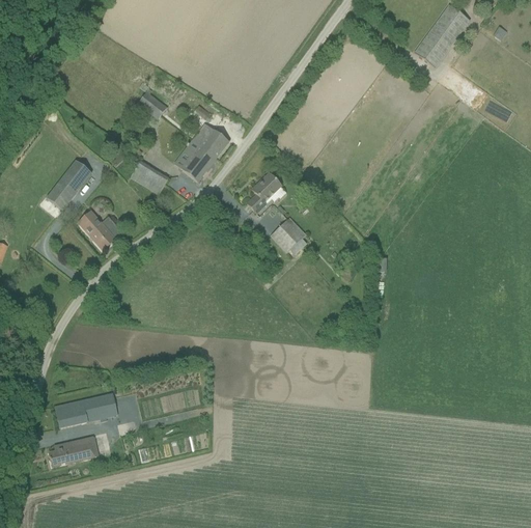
[(469,20),(448,4),(413,52),(434,67),(469,20)]
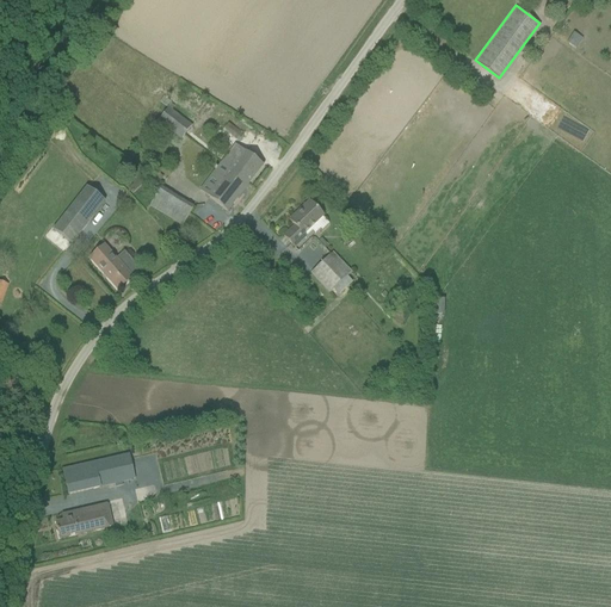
[(567,41),(576,47),(582,36),(573,30),(567,41)]
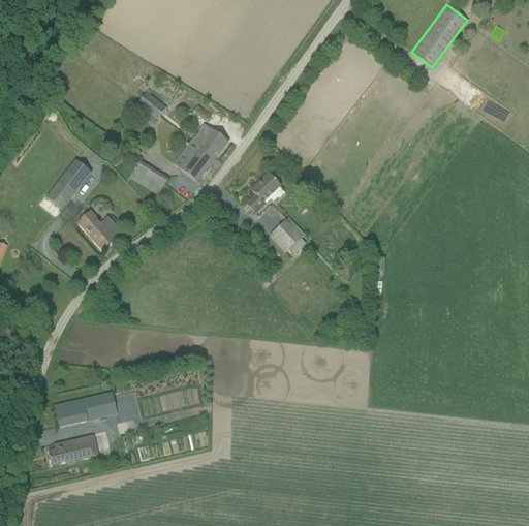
[(136,102),(156,118),(165,106),(146,90),(136,102)]
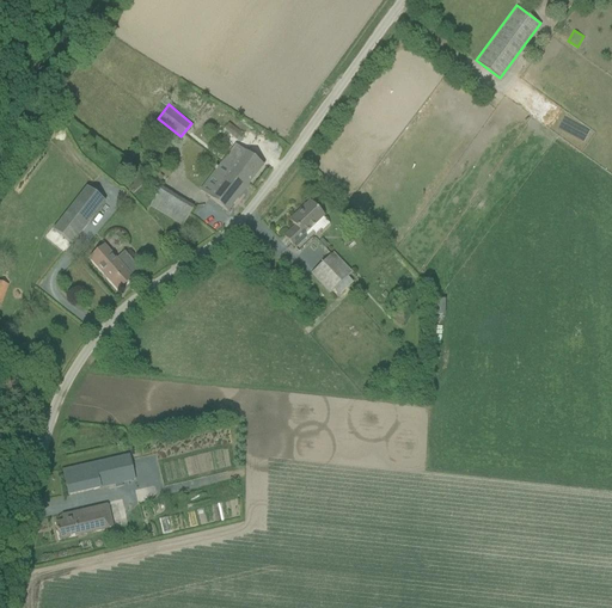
[(222,128),(238,140),(244,133),(228,121),(222,128)]
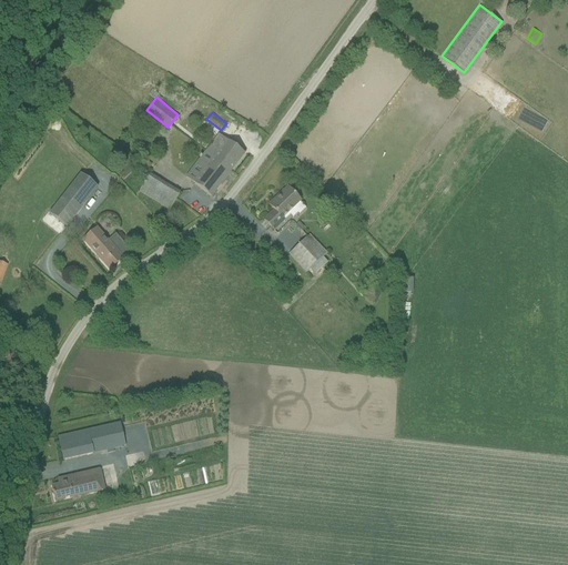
[(219,149),(210,142),(194,161),(203,168),(193,180),(210,194),(231,169),(231,168),(243,152),(244,152),(244,151),(227,138),(219,149)]
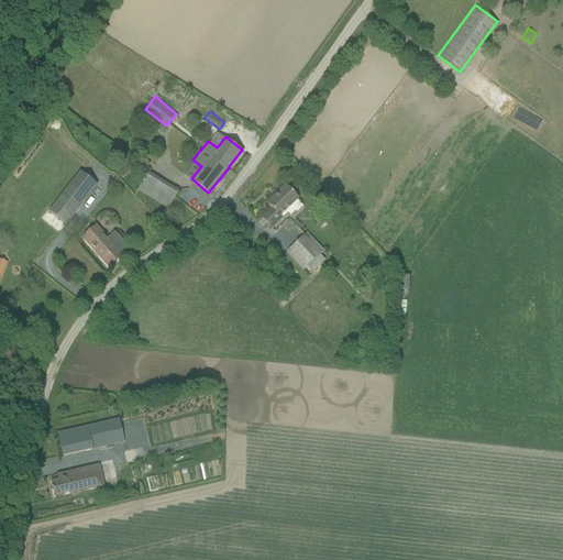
[(79,169),(48,209),(66,222),(97,183),(79,169)]
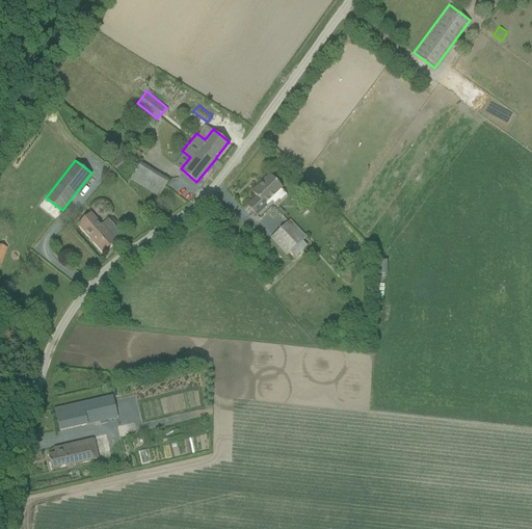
[(138,162),(130,177),(158,193),(167,180),(138,162)]
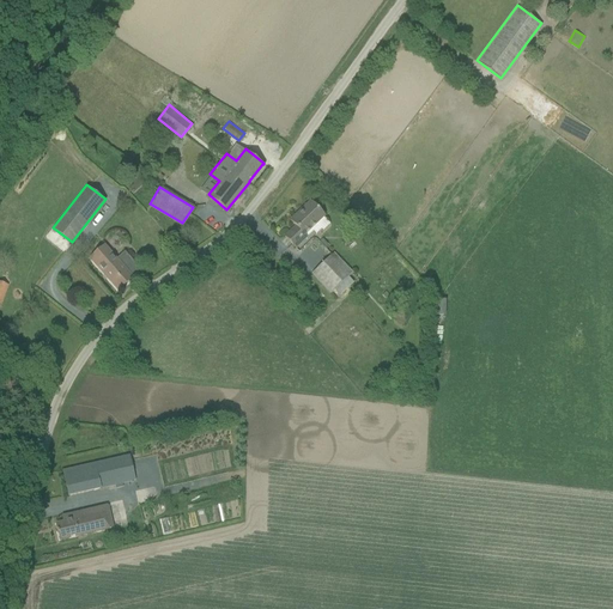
[(305,233),(325,214),(310,199),(309,200),(311,202),(301,213),(298,211),(290,218),(296,224),(285,235),(296,247),(308,235),(305,233)]
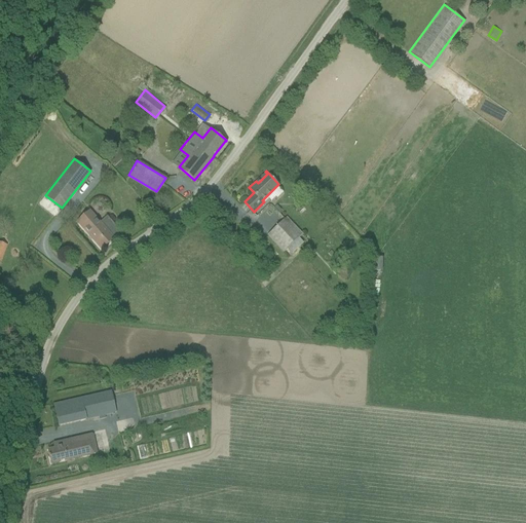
[(296,204),(300,210),(304,206),(300,201),(296,204)]
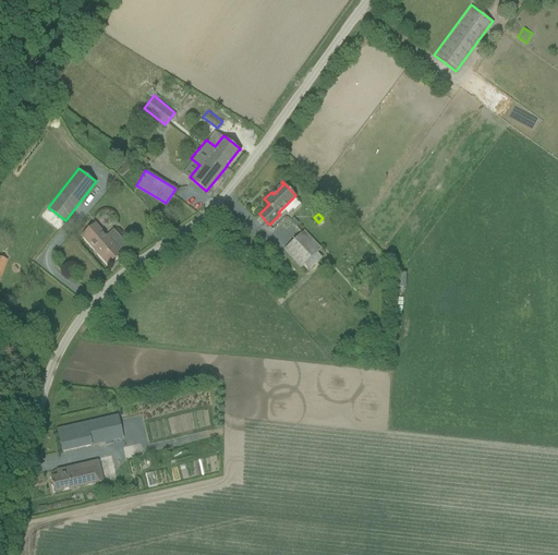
[(108,263),(128,244),(112,227),(105,233),(94,221),(82,232),(108,263)]
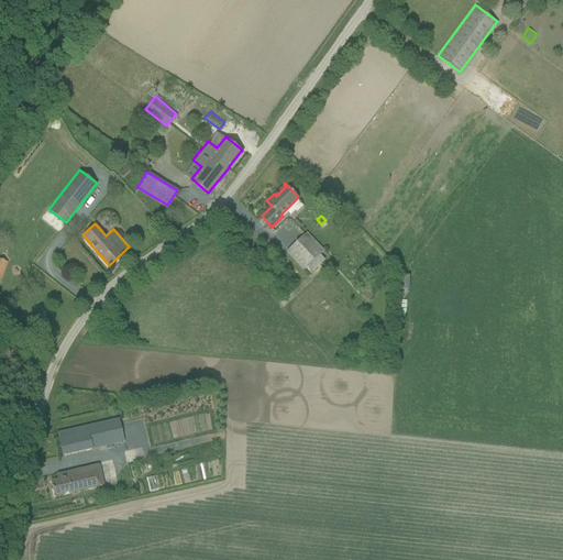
[(320,253),(324,249),(307,231),(286,250),(304,268),(307,264),(312,270),(324,257),(320,253)]
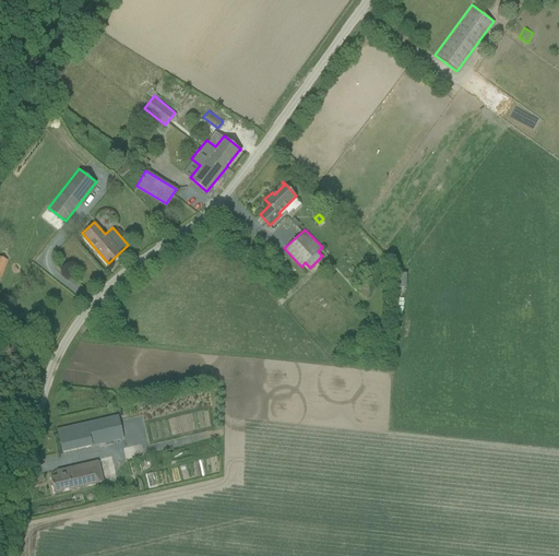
[(399,272),(394,272),(394,286),(406,286),(406,272),(399,272)]
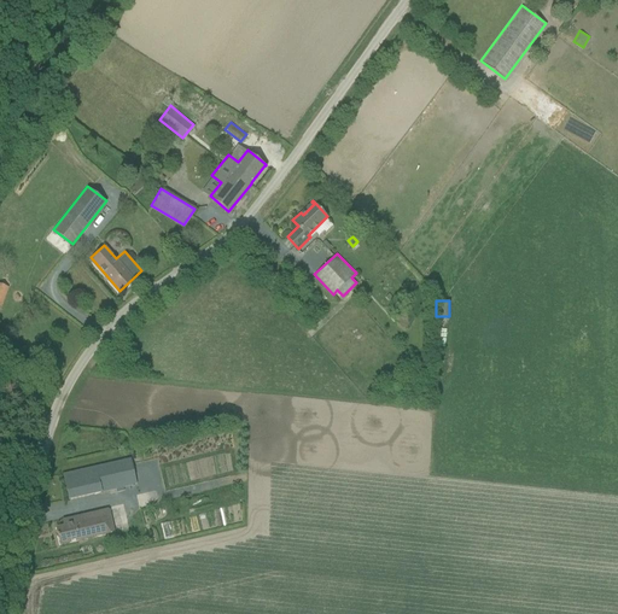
[(229,437),(130,458),(130,456),(63,472),(69,497),(116,486),(117,491),(124,490),(123,486),(136,483),(139,493),(237,472),(229,437)]
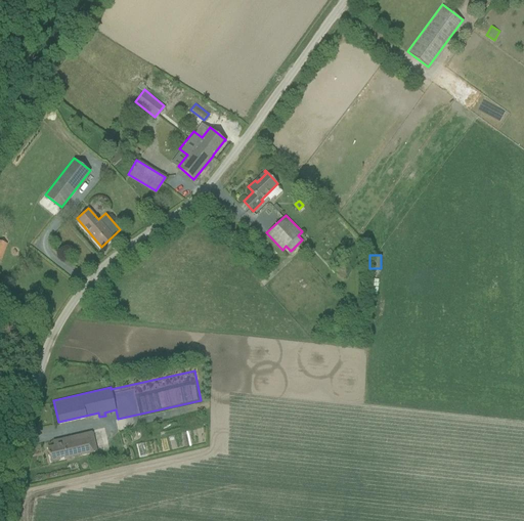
[(92,431),(52,440),(54,445),(47,446),(50,461),(96,449),(92,431)]
